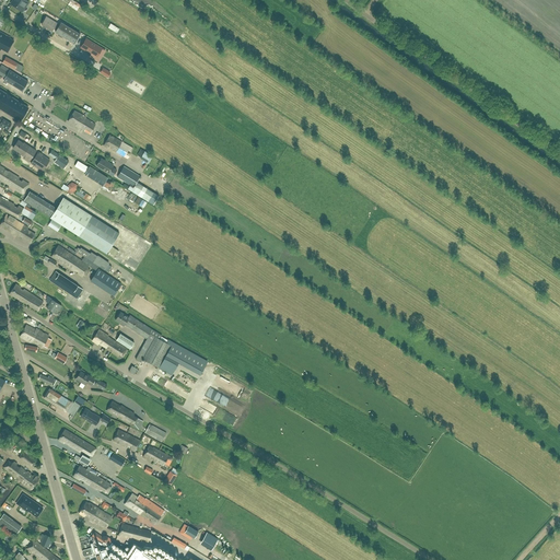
[(30,2),(26,0),(12,0),(10,3),(13,6),(13,7),(18,10),(19,9),(22,12),(30,2)]
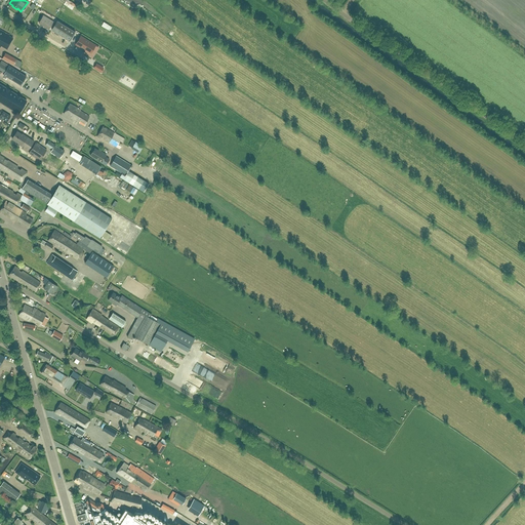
[(51,30),(69,41),(75,32),(57,21),(55,24),(52,23),(53,22),(43,15),(39,24),(43,26),(44,26),(49,29),(50,27),(52,28),(51,30)]
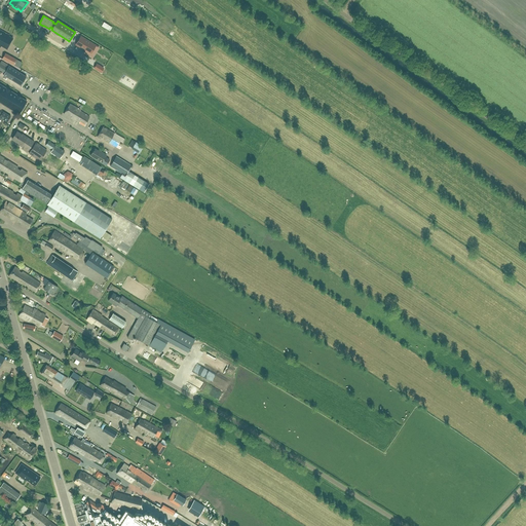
[(106,29),(110,31),(112,27),(108,25),(109,25),(104,22),(102,26),(106,29)]
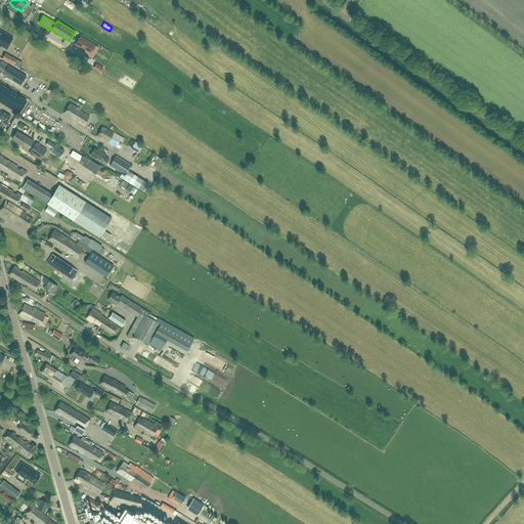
[(0,47),(1,46),(6,49),(12,38),(9,36),(9,35),(0,30),(0,47)]
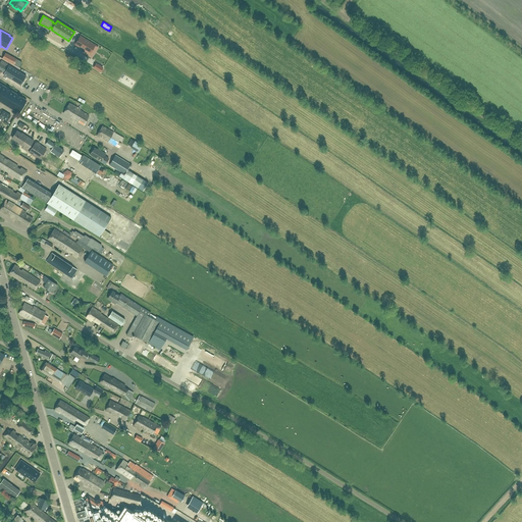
[(80,36),(74,44),(85,50),(84,52),(89,55),(92,50),(95,52),(98,47),(80,36)]
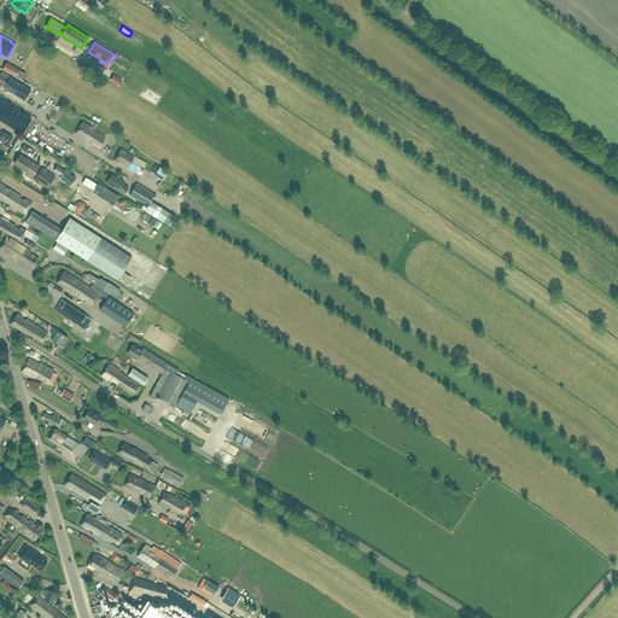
[(3,69),(17,76),(21,70),(6,63),(3,69)]
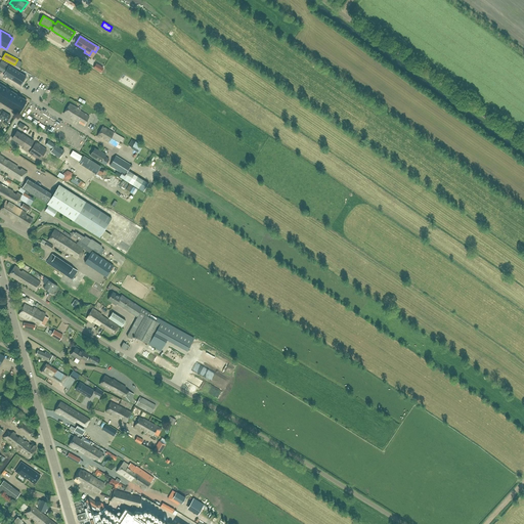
[(0,62),(0,73),(1,74),(2,72),(4,73),(3,75),(20,86),(20,85),(19,85),(26,76),(27,77),(27,76),(1,60),(0,62)]
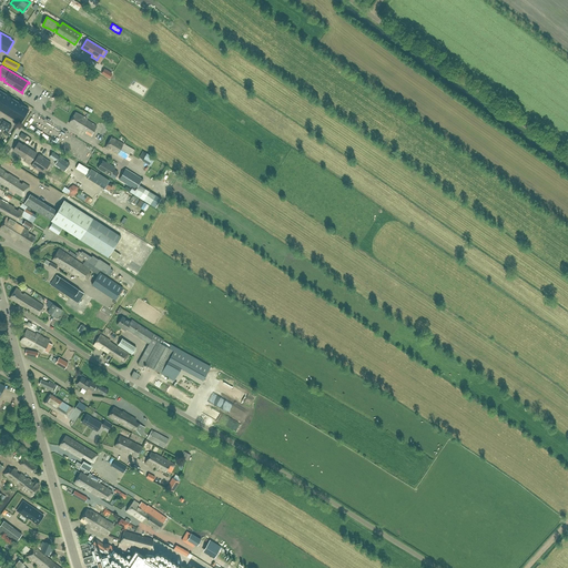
[(0,110),(20,123),(29,110),(23,105),(19,102),(19,103),(11,99),(11,98),(7,95),(0,91),(0,110)]
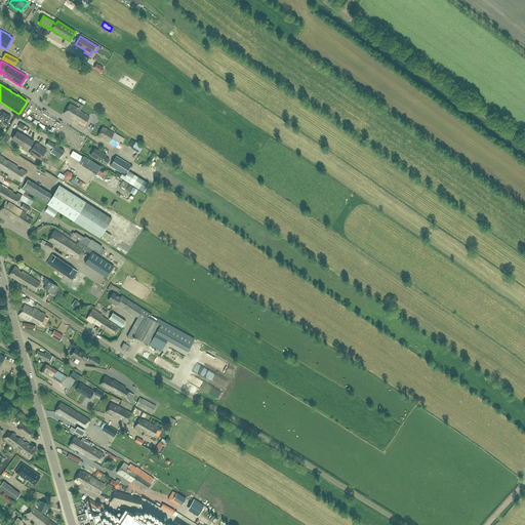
[(84,126),(89,117),(80,111),(80,110),(70,104),(64,114),(71,118),(71,117),(74,119),(79,122),(79,123),(84,126)]
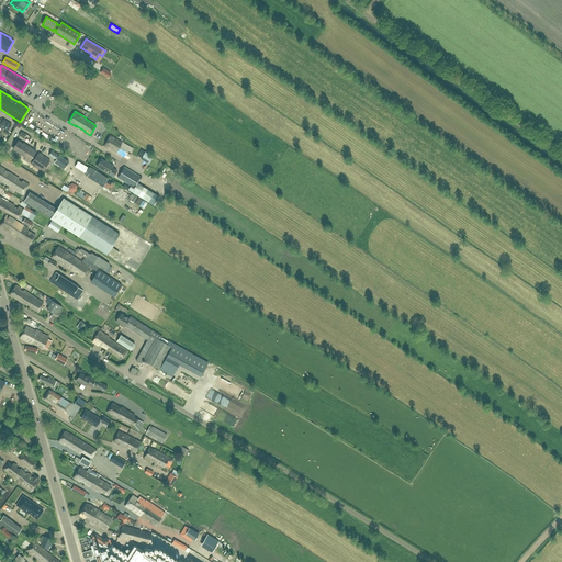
[(8,131),(11,124),(3,119),(0,123),(0,134),(2,131),(1,130),(2,127),(8,131)]
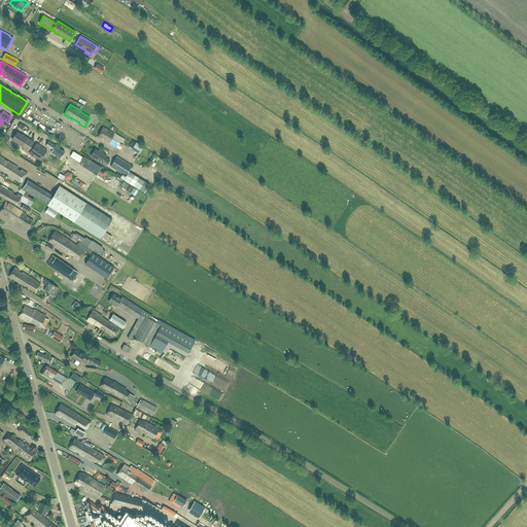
[(16,130),(26,133),(28,128),(19,125),(16,130)]
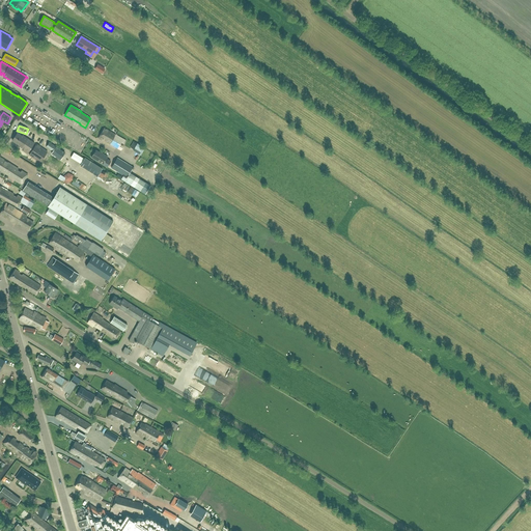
[(116,135),(104,128),(99,138),(103,141),(105,140),(107,141),(107,142),(120,150),(127,141),(117,136),(117,135),(116,134),(116,135)]
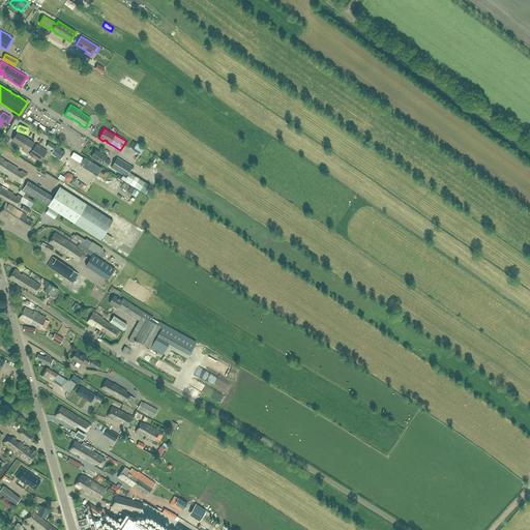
[(29,152),(35,143),(23,135),(22,136),(17,133),(12,140),(16,142),(15,143),(25,150),(29,152)]
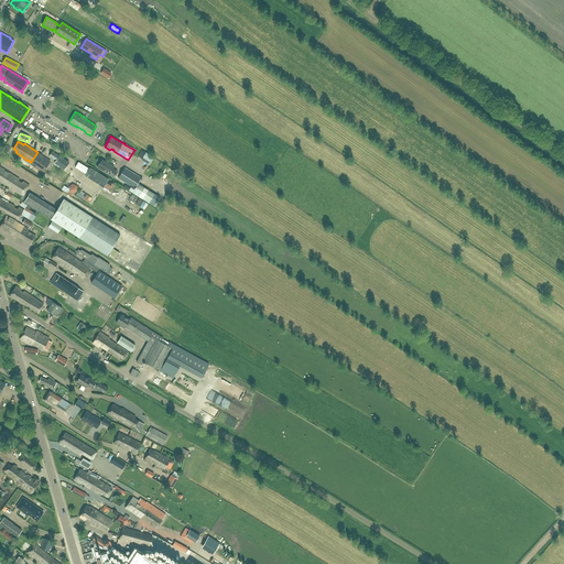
[(50,161),(38,152),(31,162),(35,165),(34,166),(43,172),(50,161)]
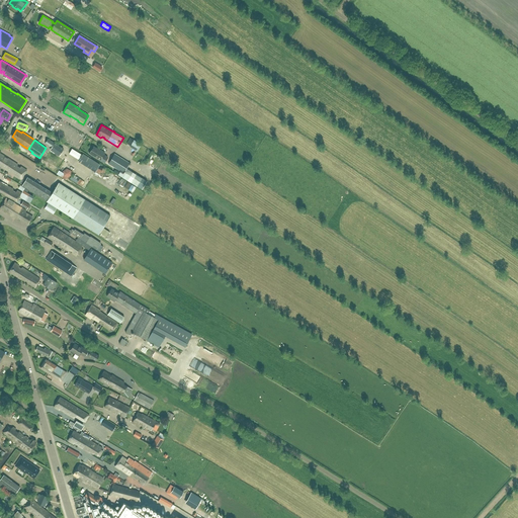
[(130,142),(125,140),(122,147),(136,153),(140,144),(131,140),(130,142)]
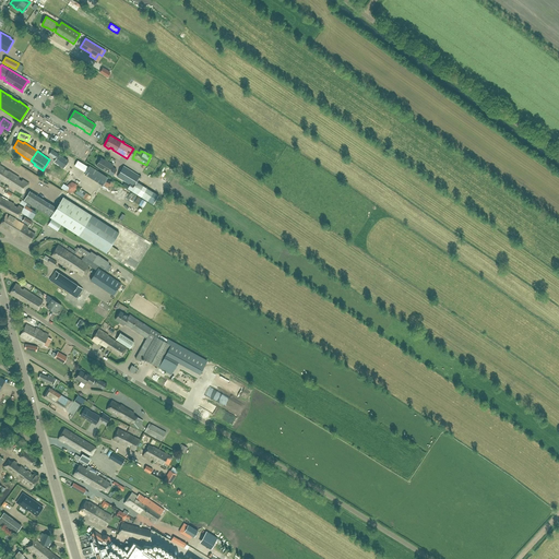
[(105,161),(100,158),(96,165),(100,168),(113,176),(116,169),(111,167),(113,165),(106,161),(105,161)]
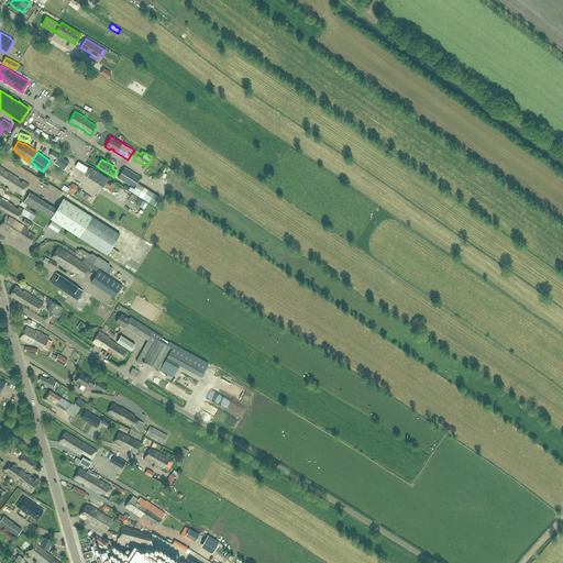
[(89,168),(78,162),(75,167),(86,174),(85,175),(103,187),(102,189),(107,192),(108,190),(110,187),(113,190),(117,185),(112,183),(108,180),(108,178),(90,167),(89,168)]
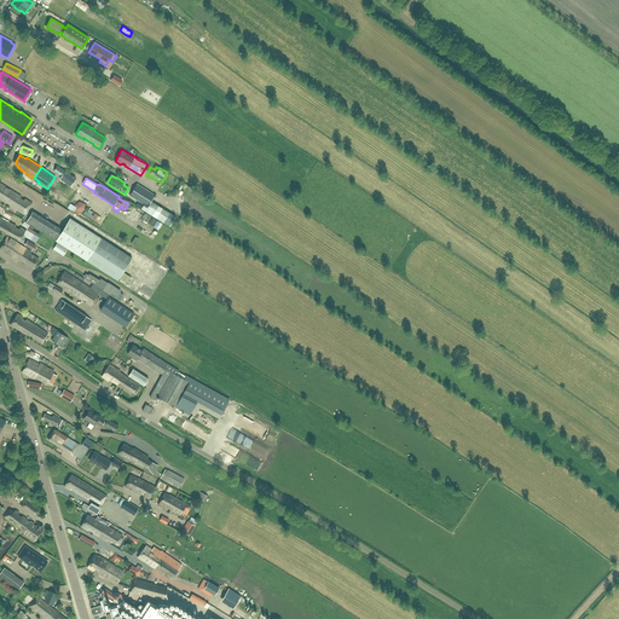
[(24,201),(19,198),(21,196),(0,183),(0,198),(25,214),(32,203),(25,200),(24,201)]
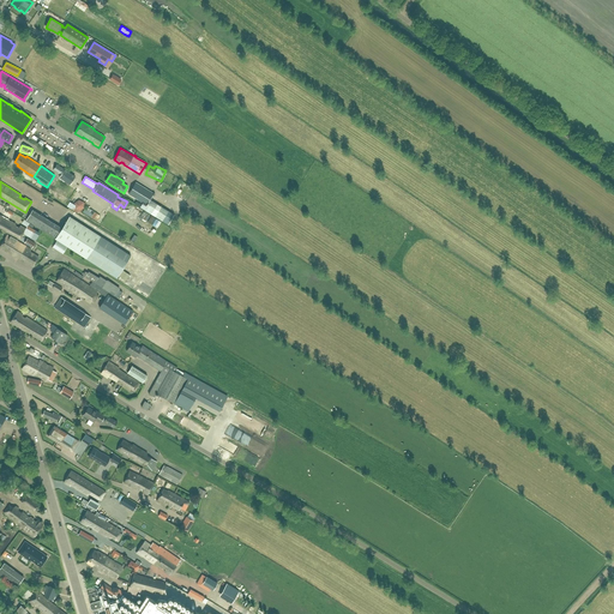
[(136,182),(128,194),(146,205),(154,193),(136,182)]
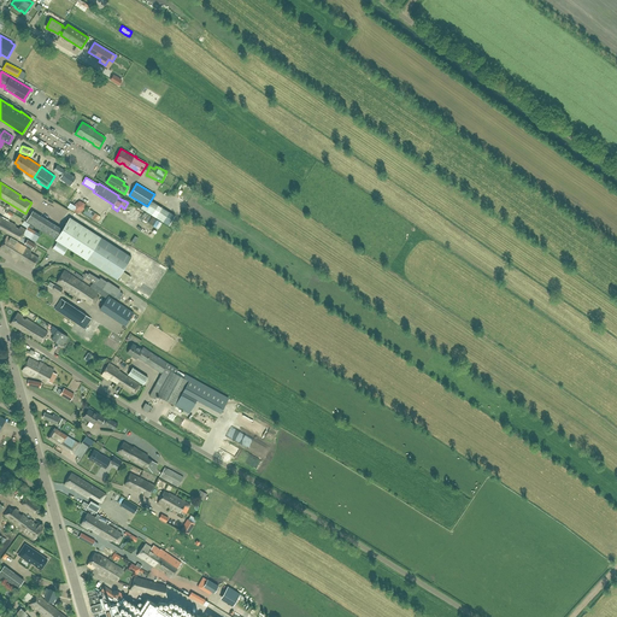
[(80,201),(74,204),(75,210),(81,212),(84,209),(84,204),(80,201)]
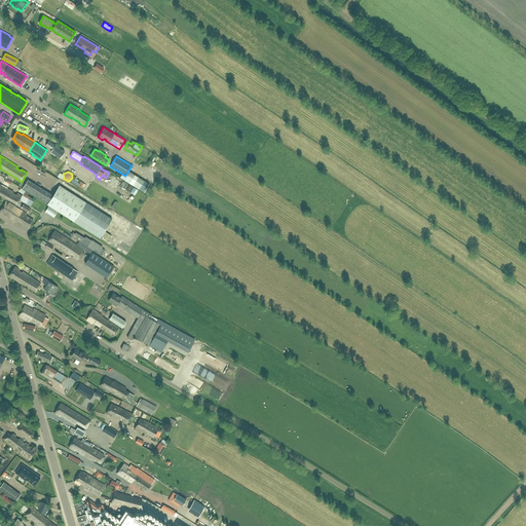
[(138,177),(135,175),(128,183),(133,185),(138,177)]
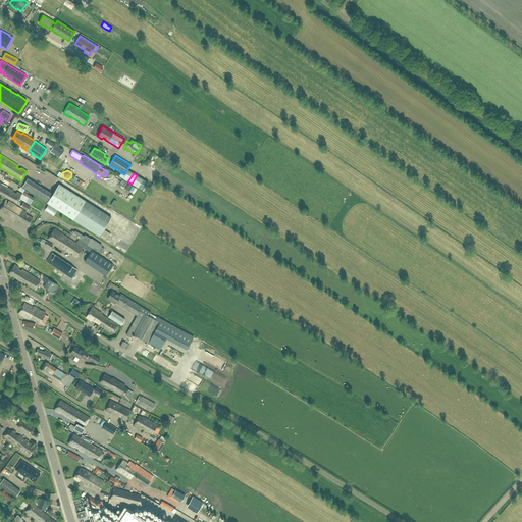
[(49,192),(28,178),(21,188),(47,203),(53,194),(49,192)]
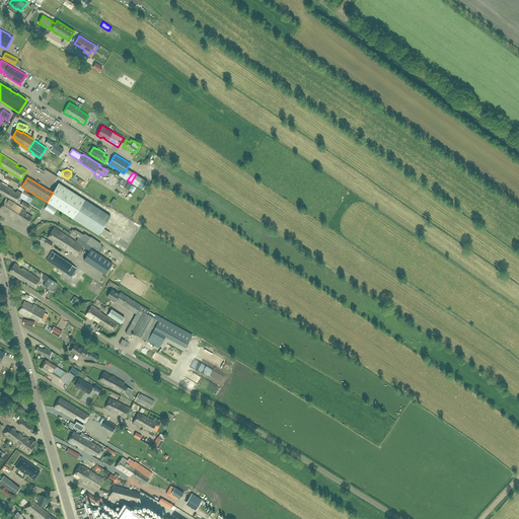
[(0,195),(3,197),(6,196),(16,202),(19,198),(21,193),(17,191),(16,193),(13,191),(13,190),(7,187),(7,186),(0,181),(0,195)]
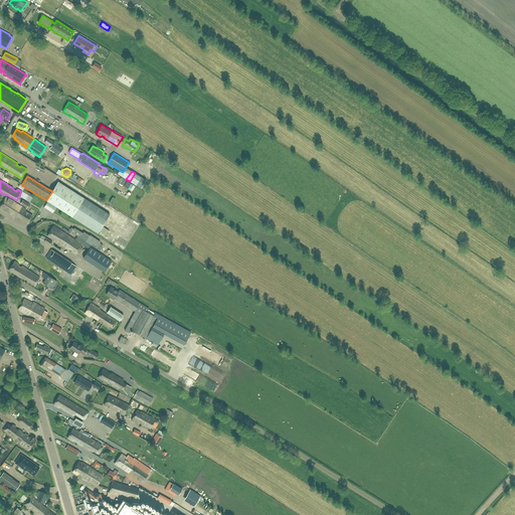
[(52,191),(46,200),(72,216),(98,233),(110,214),(84,198),(58,182),(54,187),(52,191)]
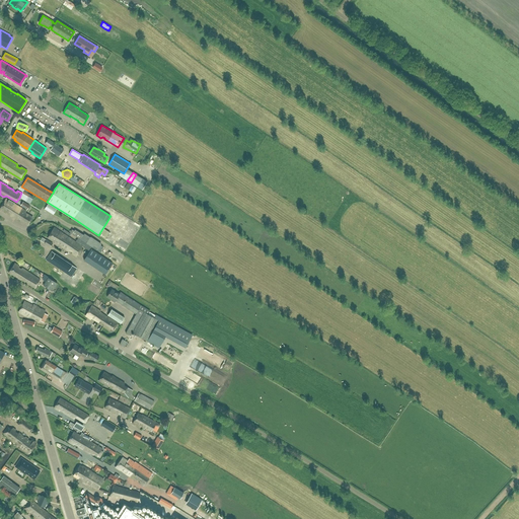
[(6,199),(0,209),(6,214),(6,213),(9,215),(15,218),(21,208),(16,205),(17,204),(8,199),(8,200),(6,199)]
